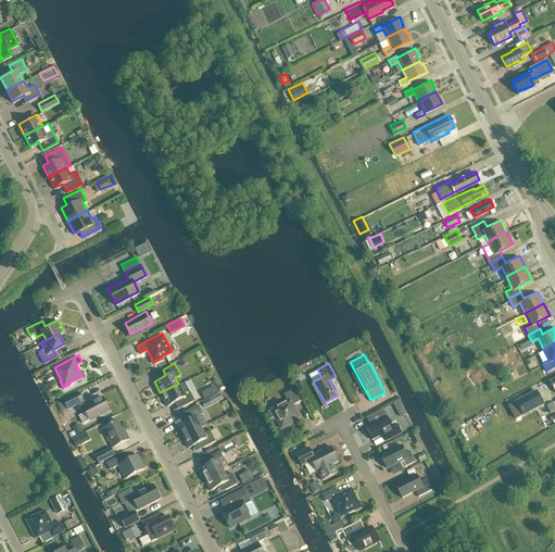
[(160,392),(166,404),(178,399),(181,405),(194,399),(185,380),(178,384),(160,392)]
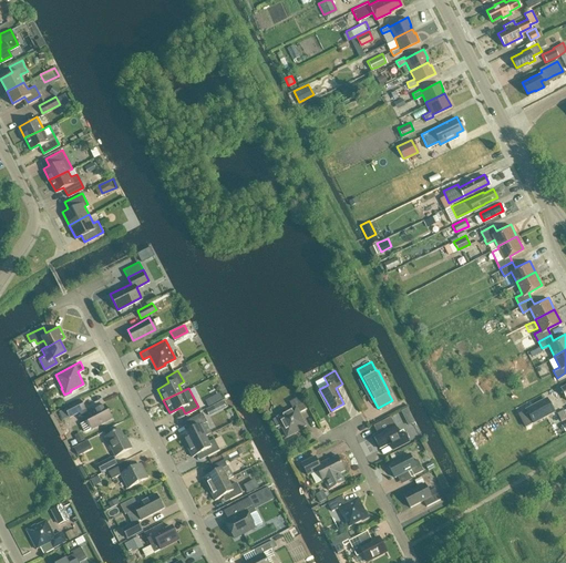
[(214,401),(211,395),(204,398),(207,405),(214,401)]
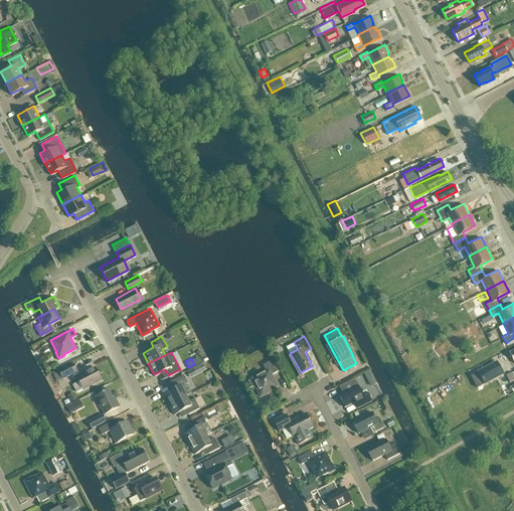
[(278,369),(272,358),(262,363),(266,369),(251,377),(247,379),(251,386),(254,384),(257,386),(255,386),(260,395),(268,390),(267,389),(277,384),(271,373),(278,369)]
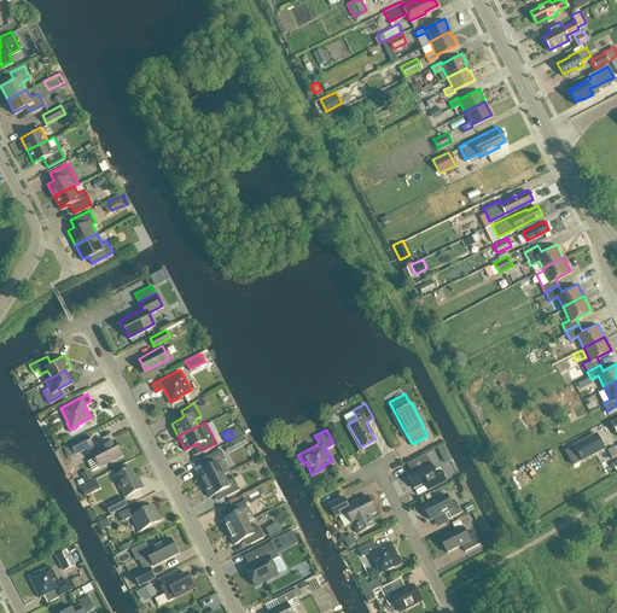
[(580,460),(604,448),(595,431),(571,443),(580,460)]
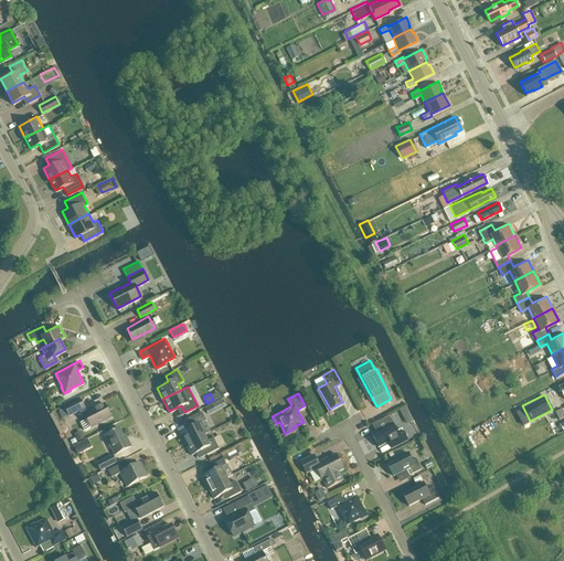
[(78,409),(84,405),(80,397),(64,405),(64,406),(59,409),(62,415),(67,412),(68,414),(78,409)]
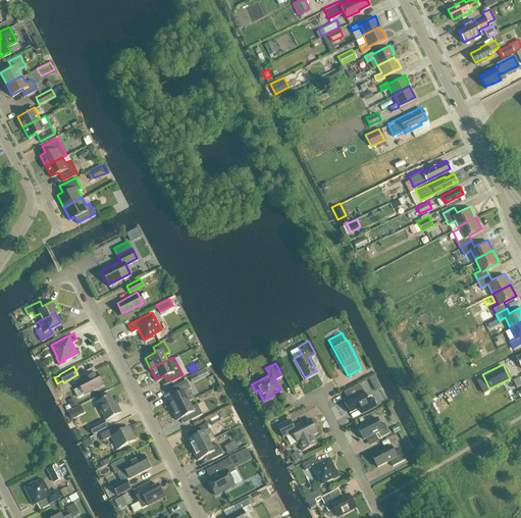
[(102,383),(96,370),(81,378),(77,374),(72,377),(74,382),(77,380),(84,394),(102,383)]
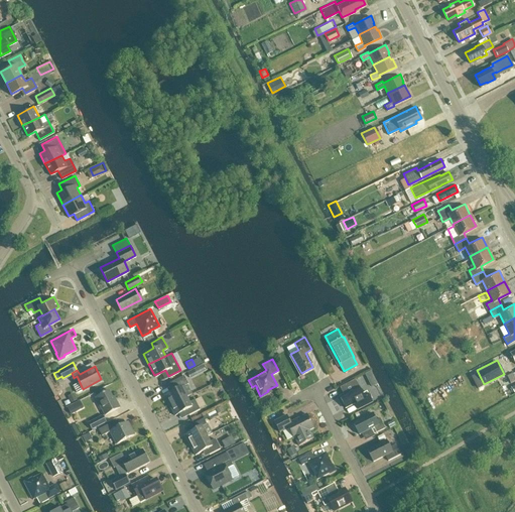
[(506,374),(510,381),(514,378),(514,377),(512,371),(506,374)]
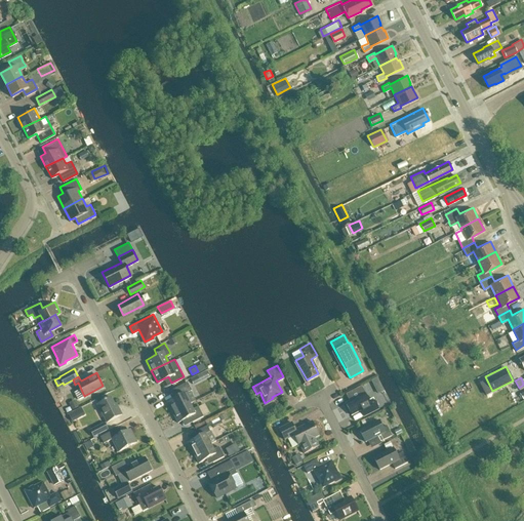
[(172,410),(189,402),(195,399),(190,390),(191,389),(187,381),(173,387),(177,395),(166,400),(172,410)]
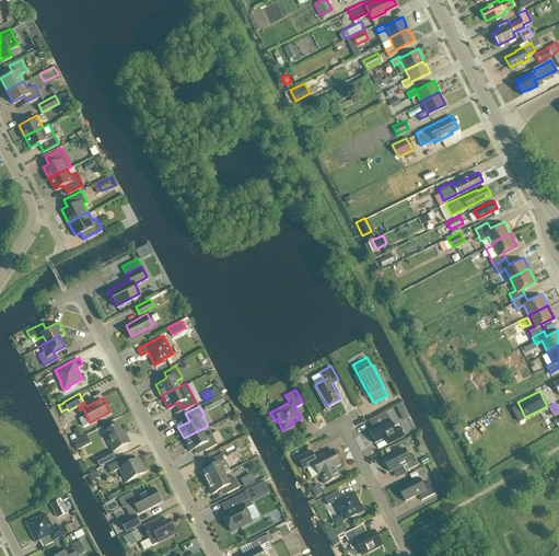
[(372,426),(368,428),(374,441),(384,437),(387,442),(391,440),(403,435),(397,424),(393,426),(388,417),(384,410),(369,418),(372,426)]
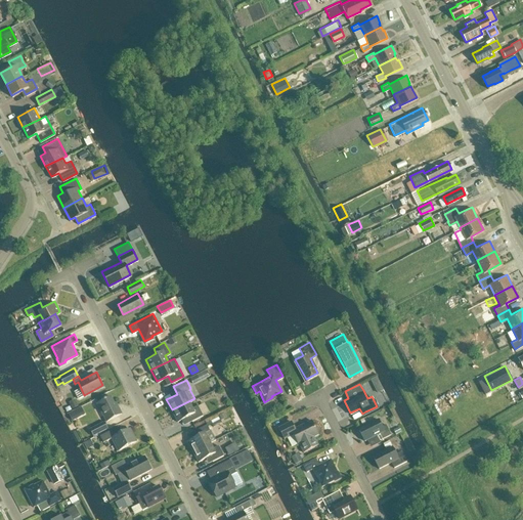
[(110,394),(96,401),(105,420),(121,412),(117,405),(116,405),(110,394)]
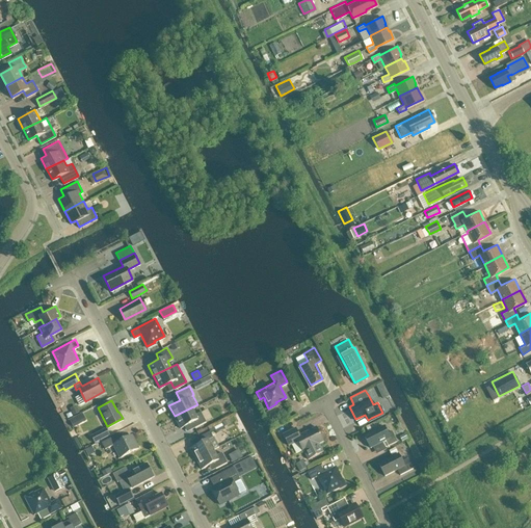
[(175,416),(180,426),(191,421),(194,426),(205,420),(200,410),(194,413),(191,407),(175,416)]
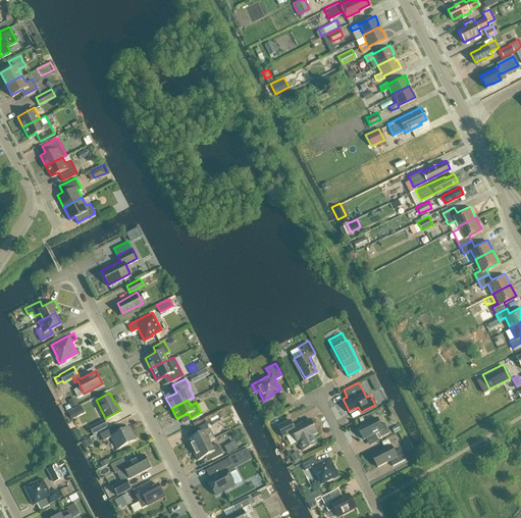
[(75,414),(87,409),(83,402),(72,408),(75,414)]
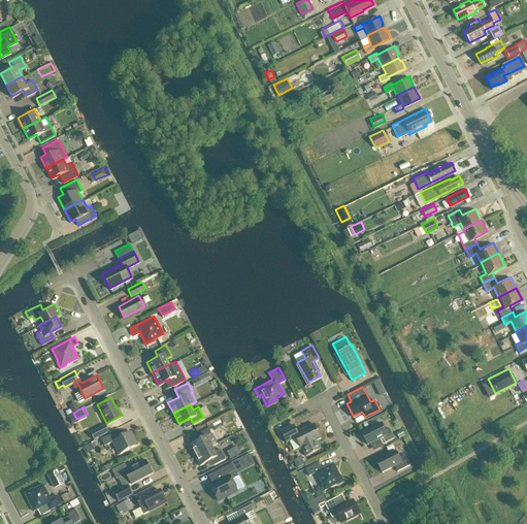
[(384,428),(380,421),(360,430),(366,443),(380,436),(382,441),(393,436),(388,426),(384,428)]
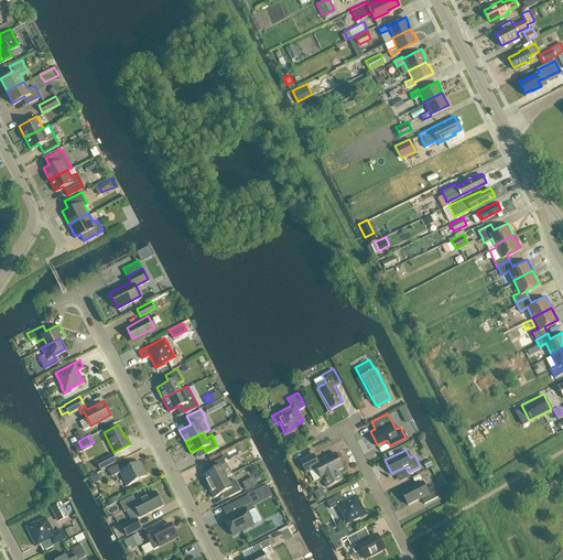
[(342,466),(334,451),(316,460),(313,452),(299,459),(305,471),(314,465),(321,477),(322,476),(326,485),(340,477),(336,469),(342,466)]
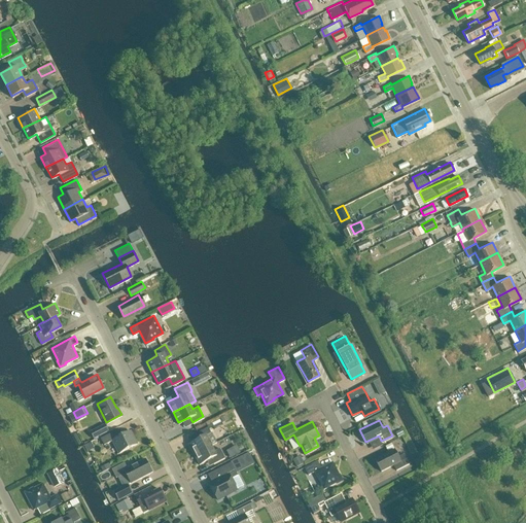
[(94,438),(103,432),(104,432),(109,429),(105,422),(90,430),(94,438)]
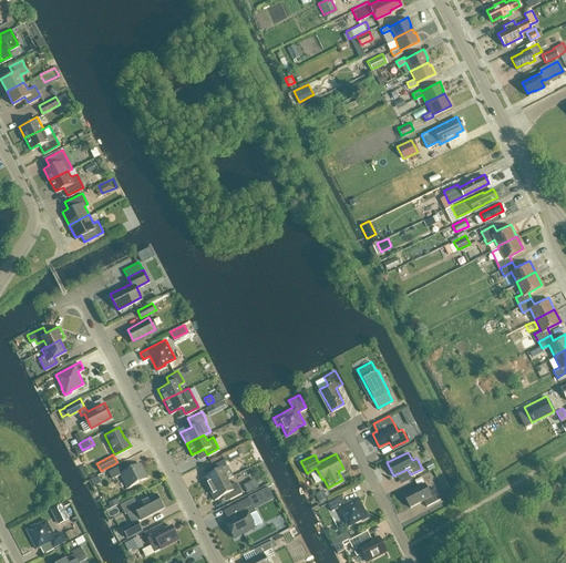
[(208,488),(227,478),(225,476),(230,472),(223,458),(212,464),(214,470),(203,477),(208,488)]
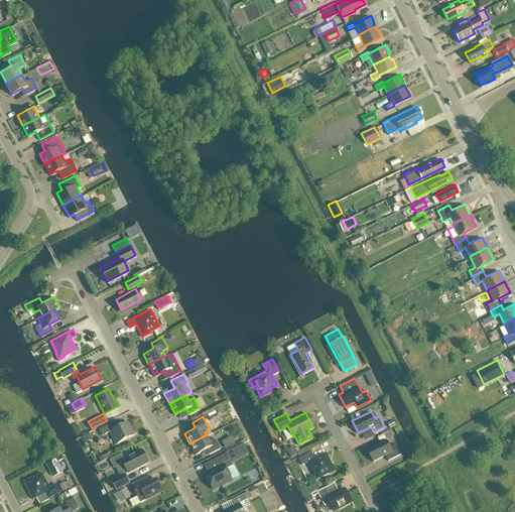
[(133,431),(127,420),(119,424),(116,418),(98,427),(101,433),(110,429),(115,440),(113,442),(114,443),(135,431),(135,430),(133,431)]
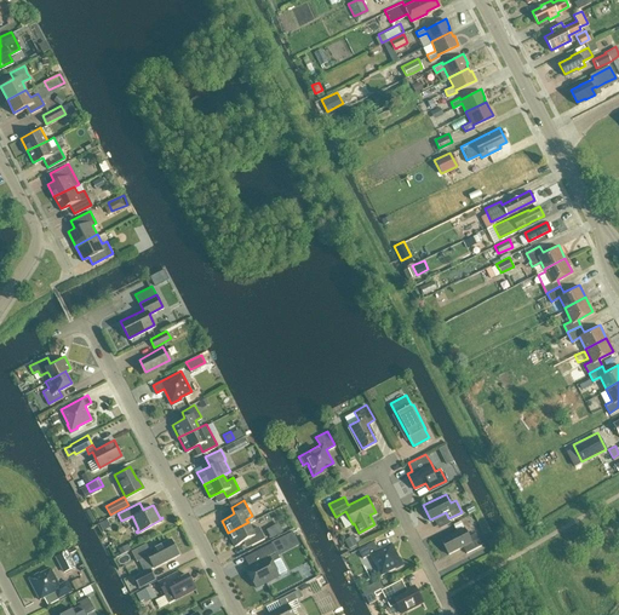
[(281,518),(269,526),(274,534),(286,527),(281,518)]
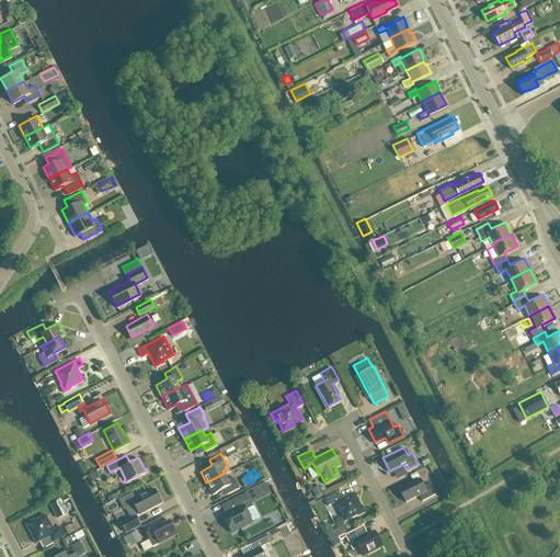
[(206,482),(212,493),(224,487),(227,492),(239,487),(233,476),(227,478),(225,473),(206,482)]
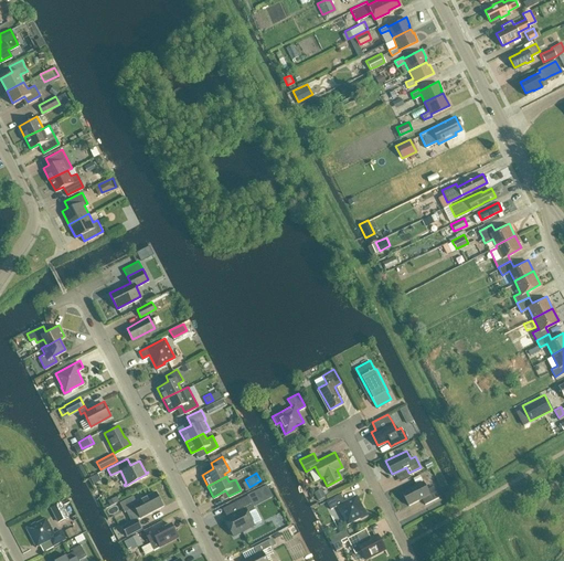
[(421,497),(424,503),(438,496),(433,485),(426,488),(422,480),(401,490),(407,504),(421,497)]
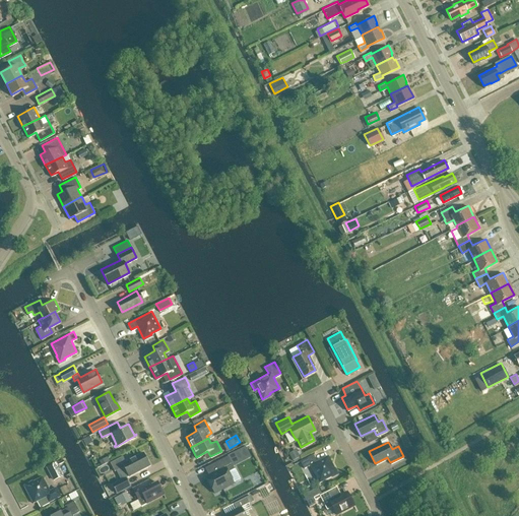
[(149,464),(142,451),(125,460),(122,455),(110,461),(114,470),(116,469),(121,478),(111,485),(115,493),(129,485),(125,476),(128,475),(149,464)]
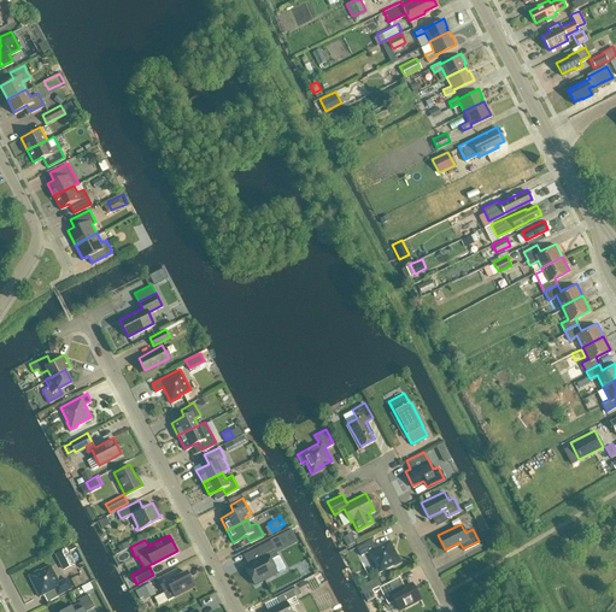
[(368,549),(379,570),(393,563),(393,564),(400,560),(397,553),(396,553),(388,539),(375,546),(370,537),(356,545),(361,554),(368,549)]
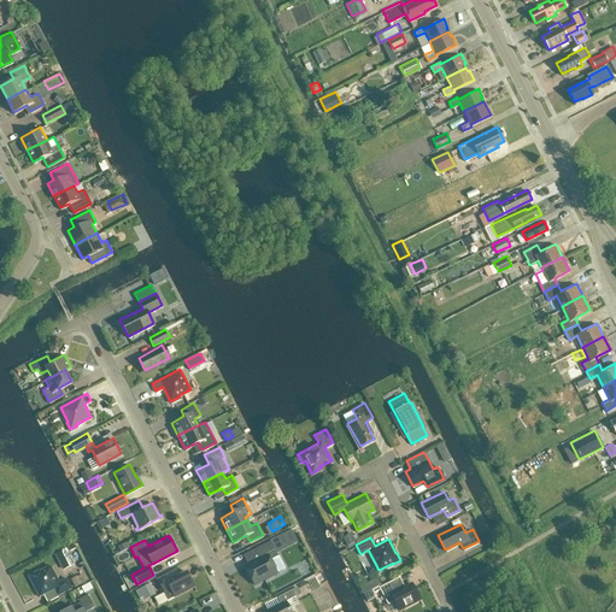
[(258,557),(244,564),(253,583),(276,571),(270,558),(277,554),(269,540),(253,547),(258,557)]
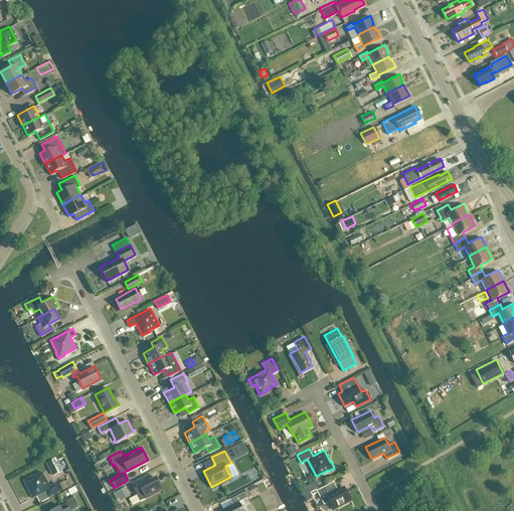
[(62,469),(55,456),(45,461),(51,474),(62,469)]
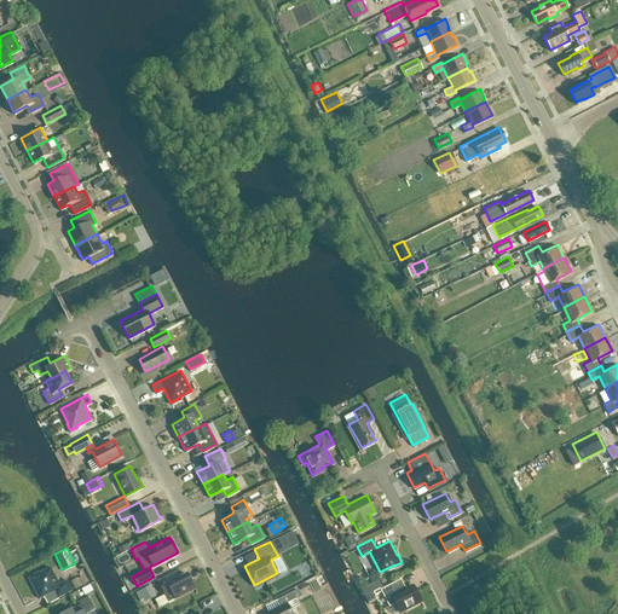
[(58,583),(50,566),(39,572),(38,571),(28,575),(39,597),(53,589),(57,596),(71,589),(65,578),(58,583)]
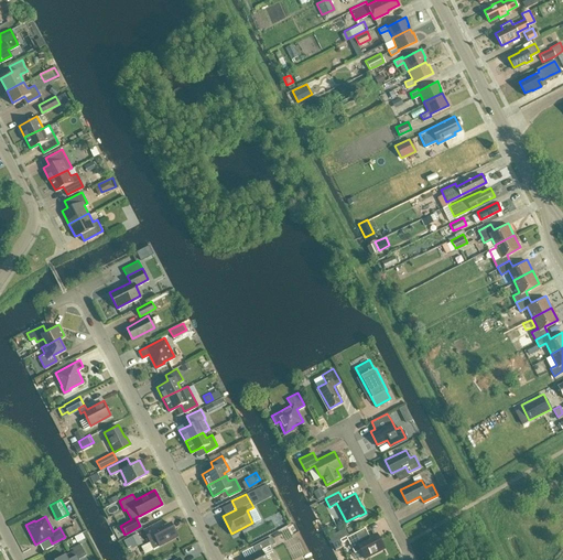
[(159,545),(176,535),(170,521),(163,525),(161,519),(143,528),(149,540),(154,537),(159,545)]
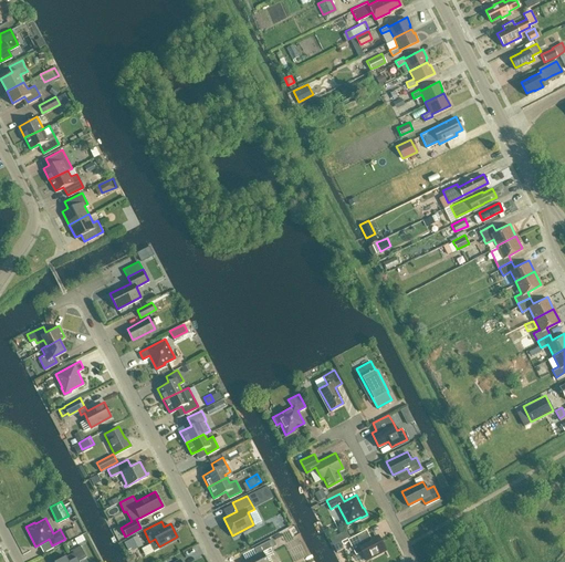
[(355,553),(361,550),(365,558),(385,548),(377,534),(370,539),(365,528),(347,538),(355,553)]
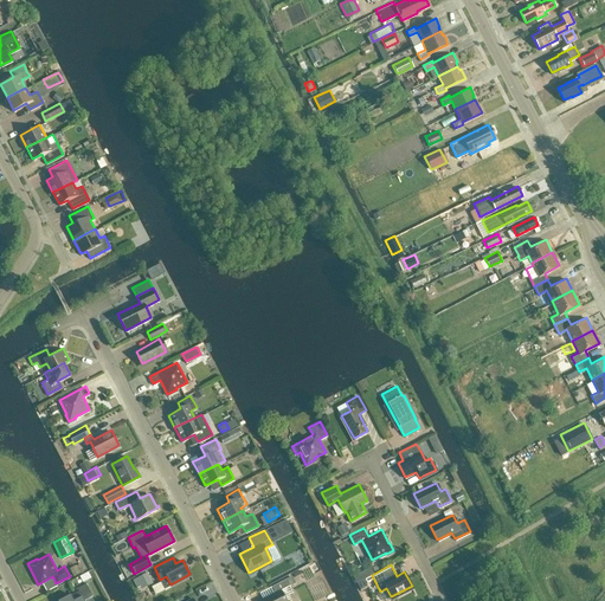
[(146,570),(135,576),(141,586),(152,581),(146,570)]
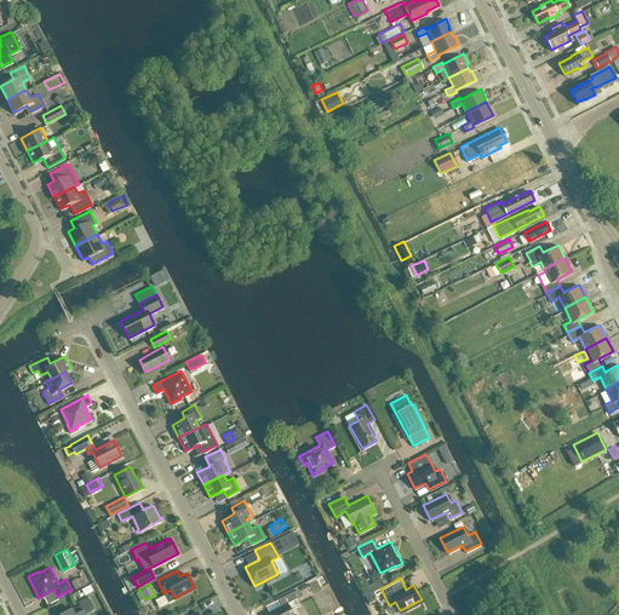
[(367,584),(361,587),(365,595),(371,591),(367,584)]
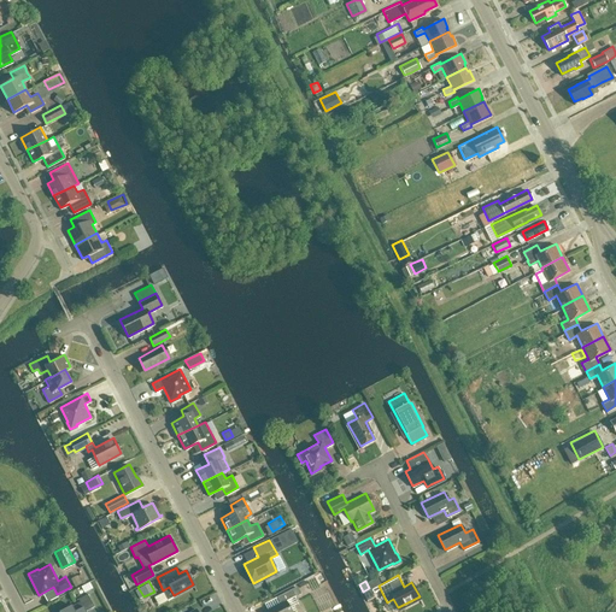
[(280,601),(277,602),(267,608),(268,611),(291,611),(285,599),(295,594),(292,588),(276,595),(280,601)]
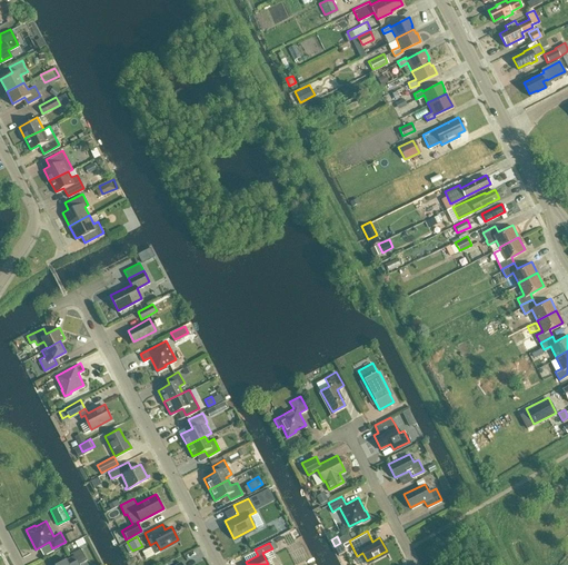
[(72,554),(68,556),(53,564),(79,564),(78,563),(86,558),(79,547),(71,552),(72,554)]
